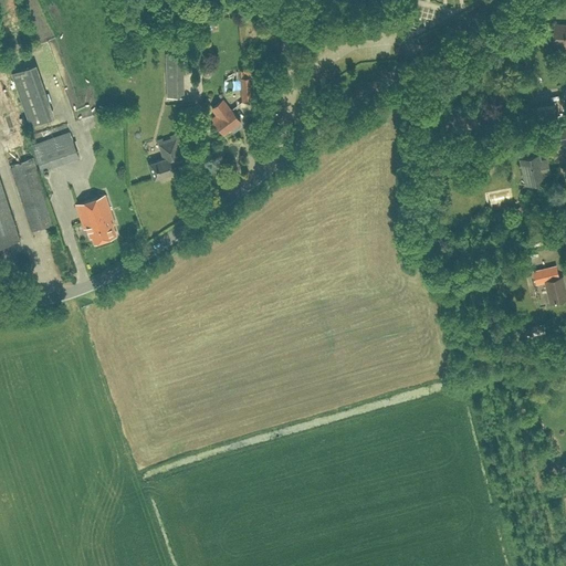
[(565,24),(553,24),(553,44),(565,44),(565,24)]
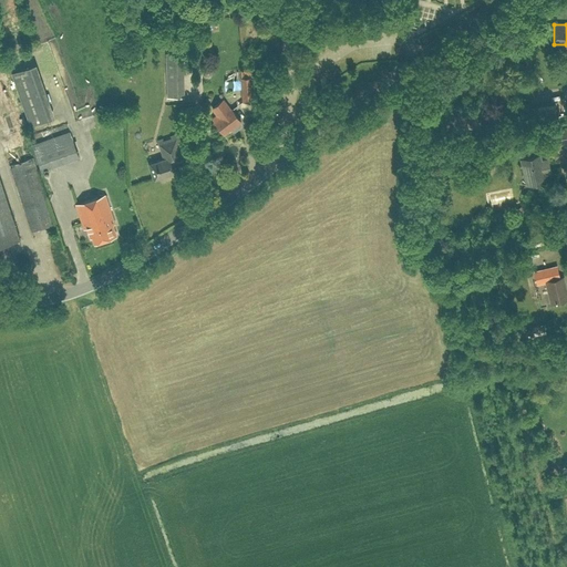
[(166,52),(167,98),(183,96),(182,52),(166,52)]
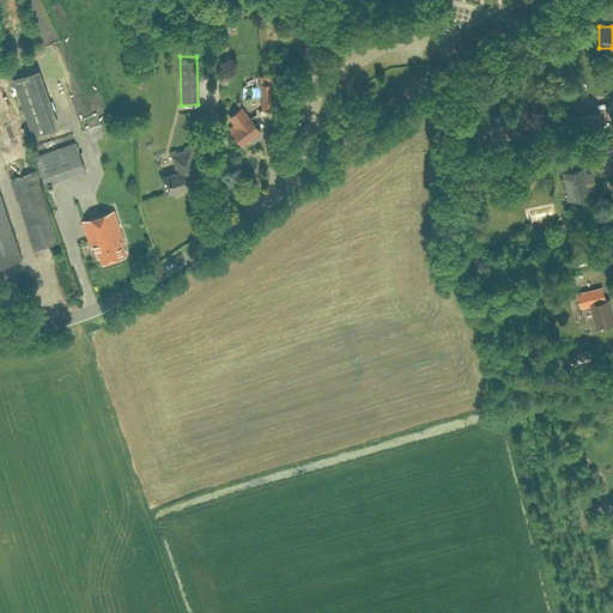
[(272,82),(260,83),(262,109),(274,108),(272,82)]
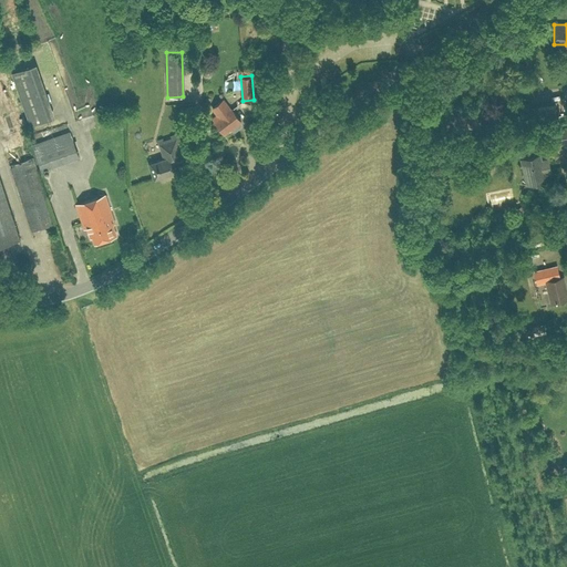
[(55,99),(65,95),(61,76),(51,80),(55,99)]
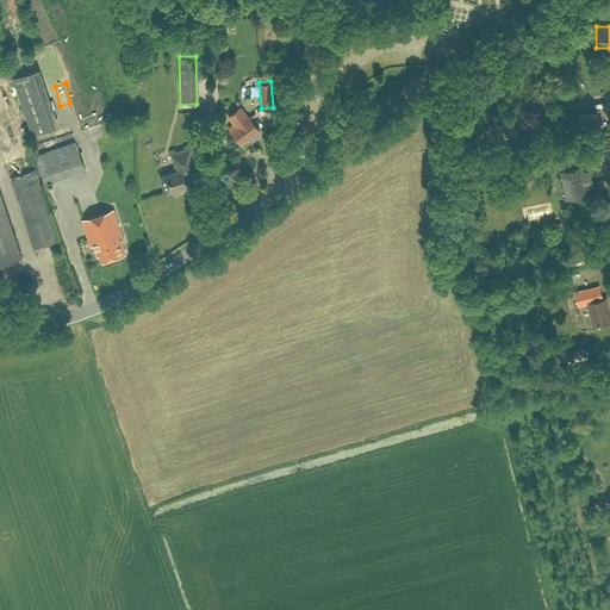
[(241,143),(248,138),(249,139),(253,141),(259,136),(259,132),(257,131),(259,130),(249,117),(248,118),(240,107),(228,116),(234,123),(228,128),(241,143)]
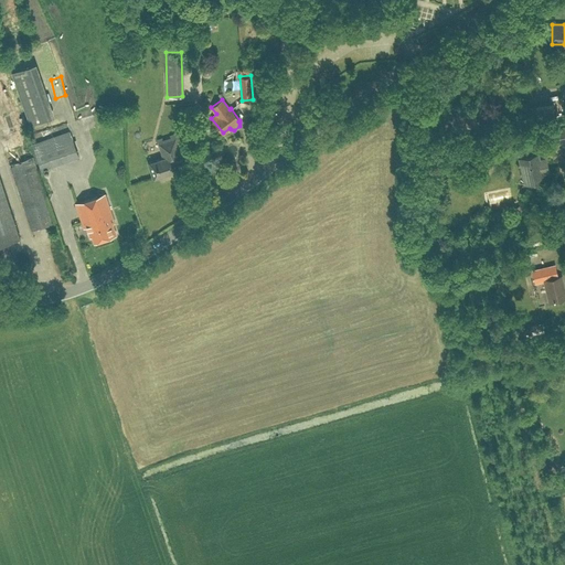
[(553,145),(564,141),(564,127),(550,130),(553,145)]
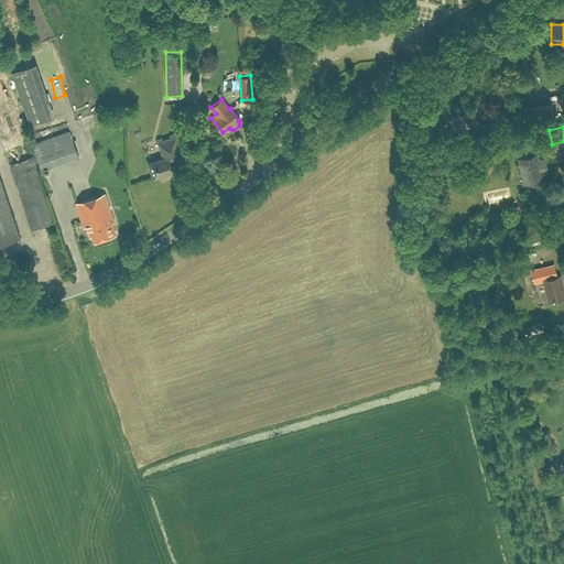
[(69,130),(31,144),(41,169),(78,155),(69,130)]
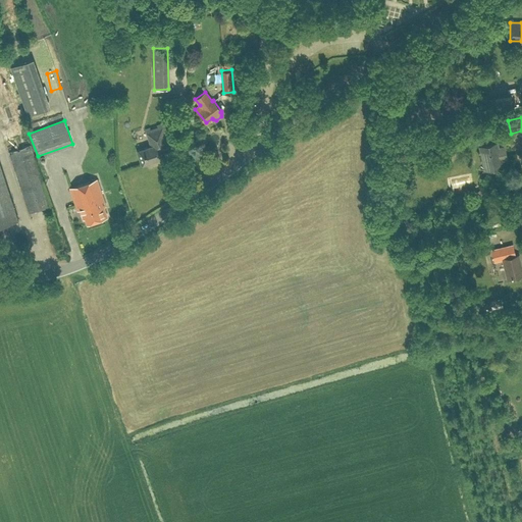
[(137,151),(142,164),(165,156),(162,147),(170,145),(168,140),(167,141),(166,137),(167,136),(163,123),(157,125),(157,127),(150,129),(150,127),(146,128),(151,146),(137,151)]
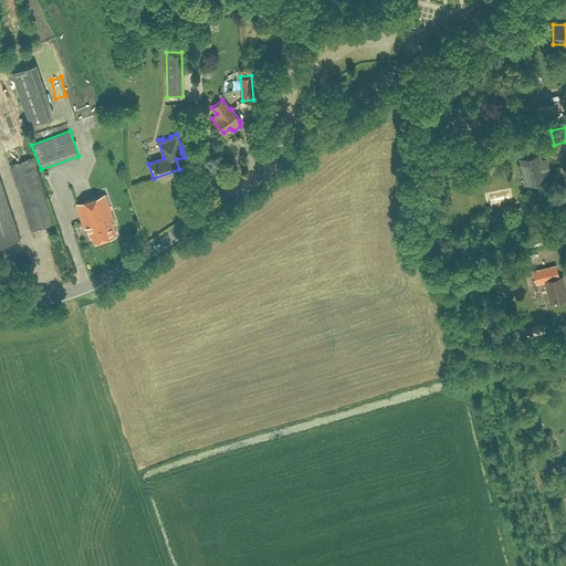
[(538,155),(520,158),(525,184),(544,179),(538,155)]
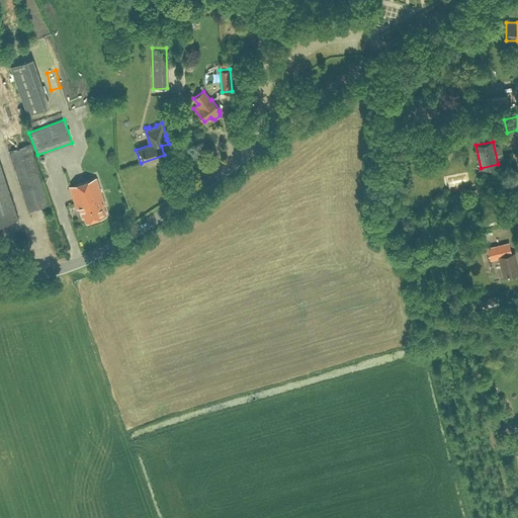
[(50,203),(29,143),(21,146),(8,150),(28,210),(50,203)]
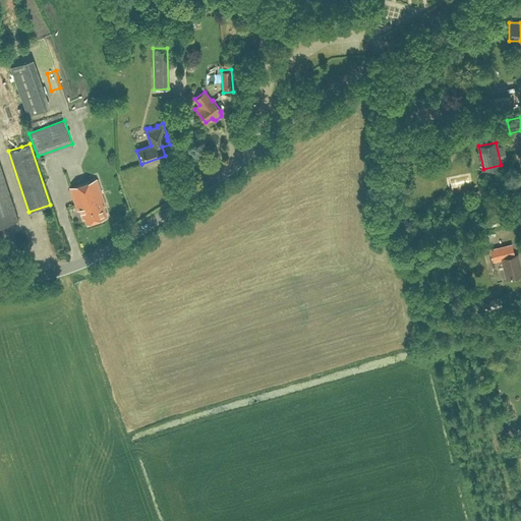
[(0,223),(17,218),(0,166),(0,223)]
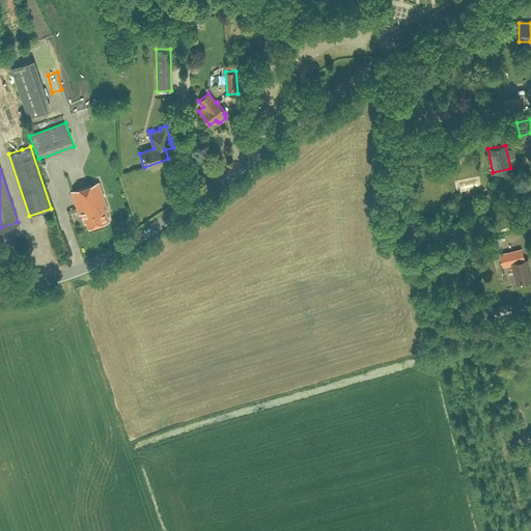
[(71,191),(79,214),(82,213),(85,222),(87,221),(88,226),(108,220),(105,210),(108,210),(99,182),(71,191)]
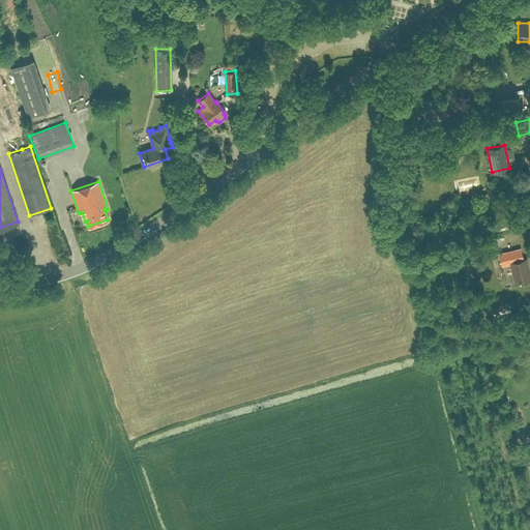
[(463,194),(479,193),(479,184),(463,185),(463,194)]
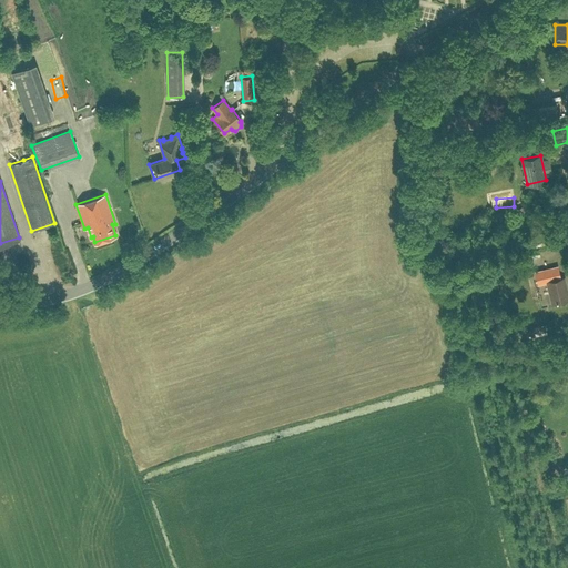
[(557,266),(536,272),(538,283),(546,282),(551,302),(567,297),(567,295),(564,277),(559,279),(557,266)]
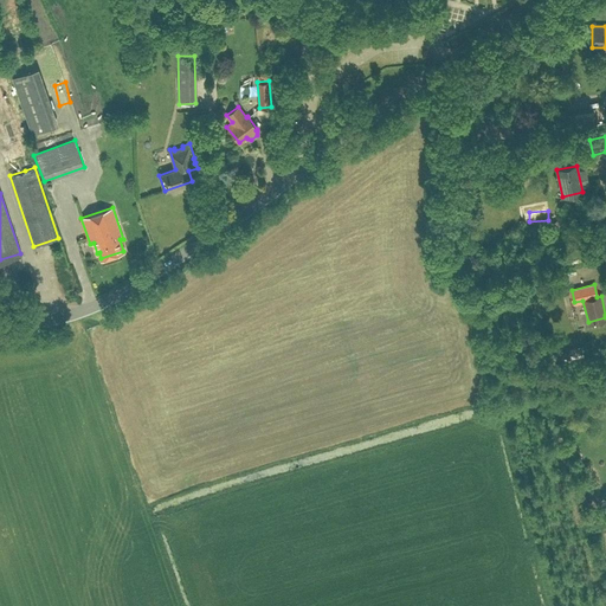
[(563,350),(565,359),(581,355),(579,347),(563,350)]
